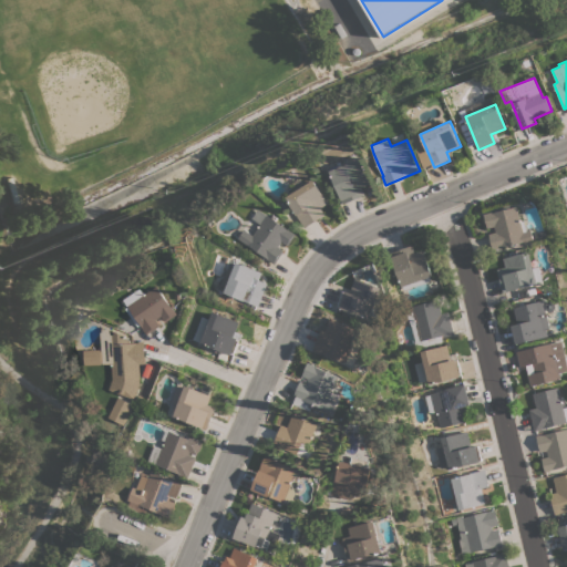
[(361,158),(371,184),(362,187),(366,195),(343,204),(341,198),(342,198),(331,171),(361,158)]
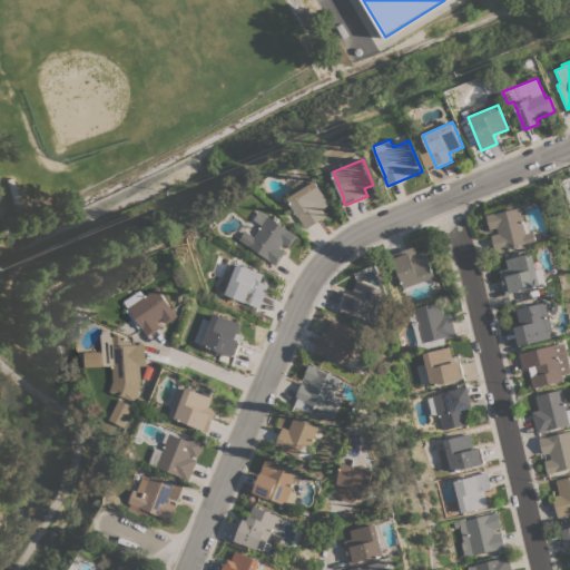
[(297,215),(298,215),(292,204),(292,203),(290,198),(317,180),(332,204),(323,209),(327,216),(306,229),(297,215)]
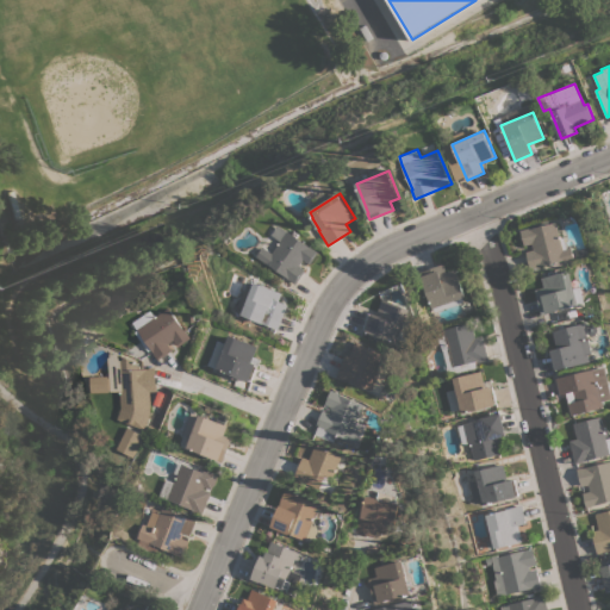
[(558,222),(561,238),(565,237),(567,249),(572,248),(574,259),(565,261),(565,260),(540,266),(541,267),(530,269),(526,251),(534,249),(533,243),(524,246),(521,230),(558,222)]
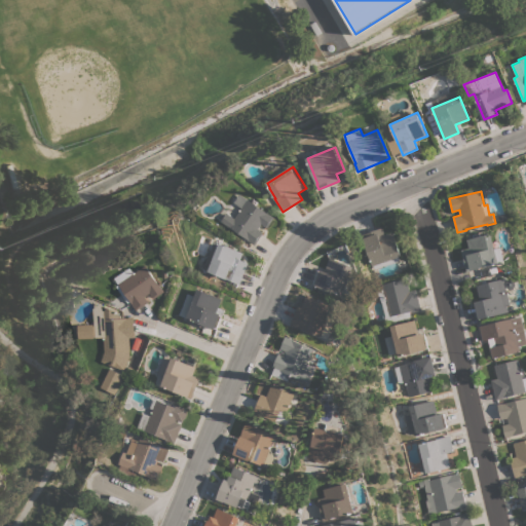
[(235,202),(240,194),(275,217),(268,228),(262,224),(259,229),(264,232),(256,245),(248,239),(249,238),(230,226),(230,227),(222,221),(228,213),(236,218),(242,208),(235,202)]
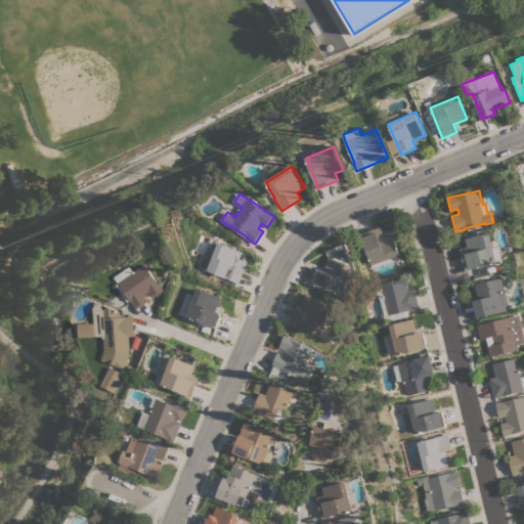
[(359,234),(381,226),(383,233),(391,230),(399,254),(370,265),(359,234)]
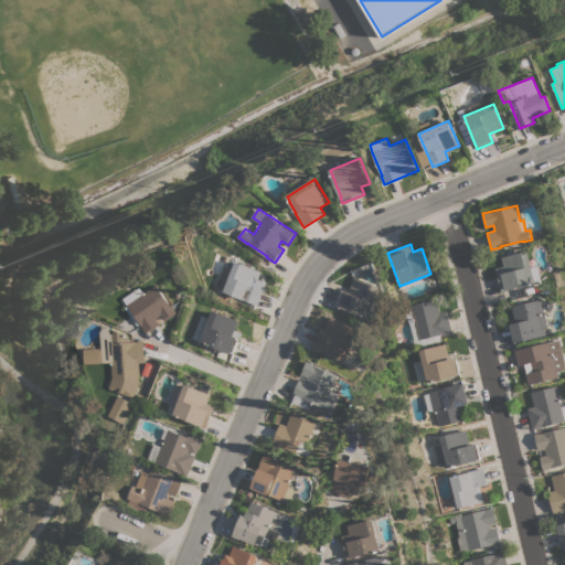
[(528,251),(532,267),(539,265),(542,279),(507,288),(508,290),(502,291),(497,268),(504,266),(502,257),(528,251)]
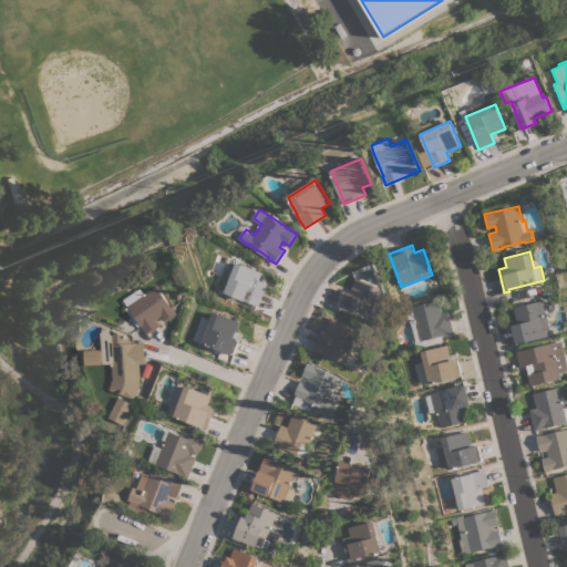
[(228,269),(234,271),(237,261),(263,272),(259,279),(267,282),(258,306),(246,301),(246,299),(220,289),(228,269)]
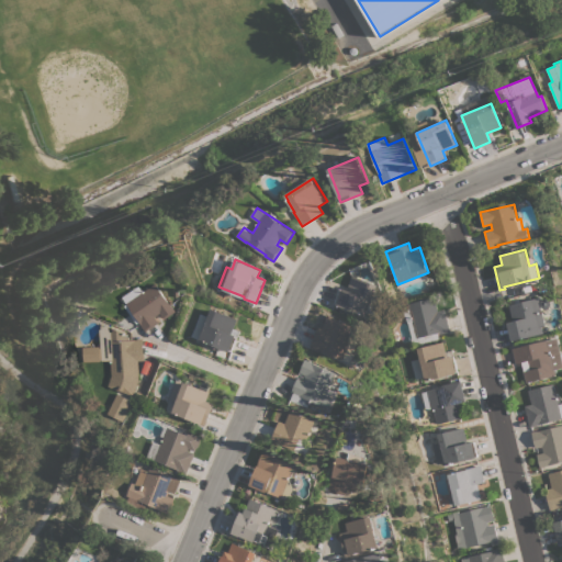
[(337,304),(337,303),(334,302),(339,289),(343,290),(344,287),(347,289),(352,274),(378,284),(374,294),(385,298),(378,317),(368,313),(367,316),(337,304)]
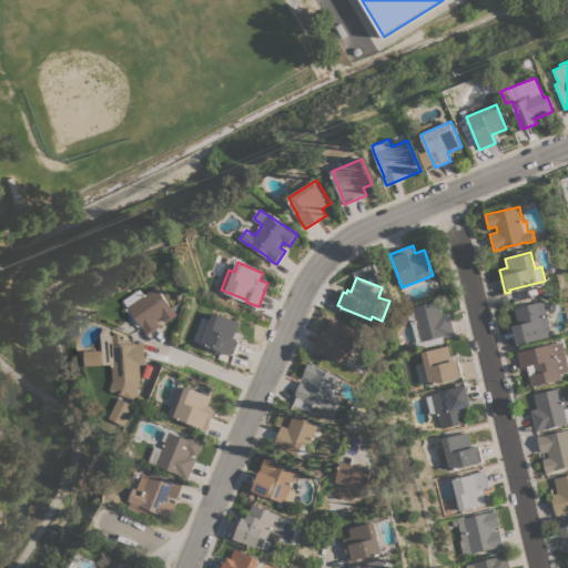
[(131,306),(161,286),(174,307),(175,306),(181,315),(169,322),(164,316),(159,320),(163,326),(150,335),(131,306)]
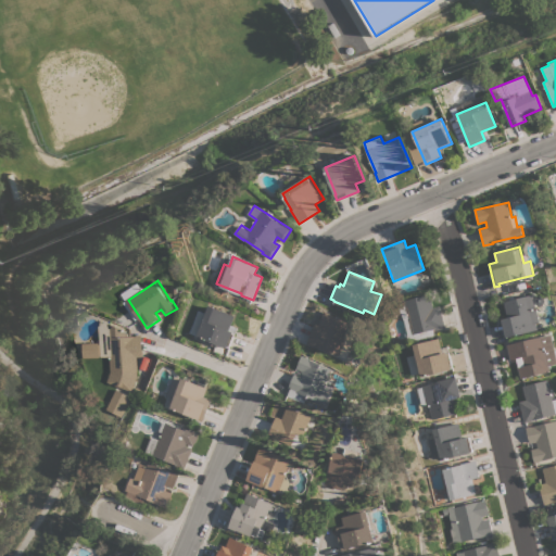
[(396,307),(404,306),(403,300),(429,293),(432,307),(439,306),(444,327),(434,329),(431,329),(433,335),(406,341),(405,336),(406,335),(403,320),(396,307)]
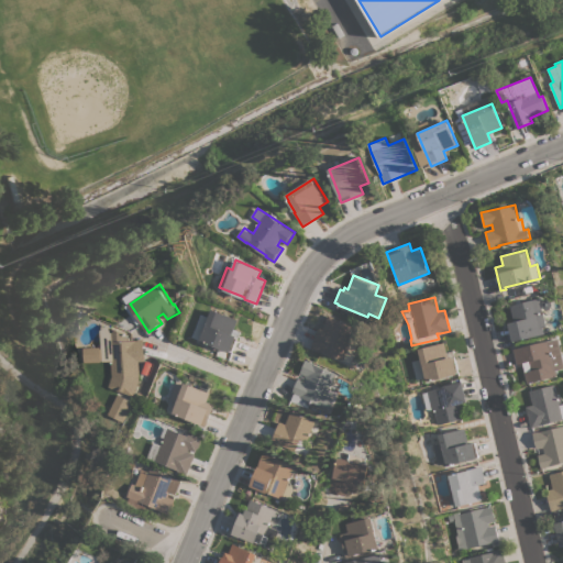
[(512,342),(508,322),(514,321),(510,305),(517,304),(517,301),(520,300),(521,302),(540,298),(543,310),(539,311),(540,315),(544,313),(547,326),(543,326),(545,333),(512,342)]
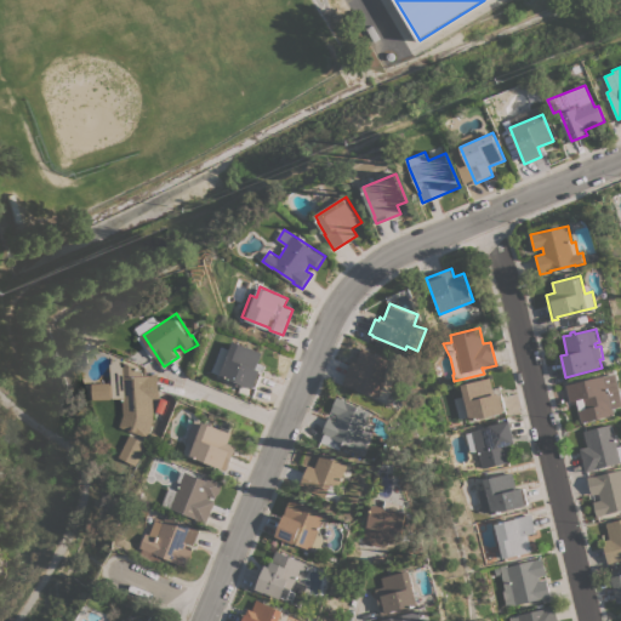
[(234,341),(262,353),(256,368),(261,370),(260,372),(262,372),(256,387),(254,387),(254,388),(212,371),(222,346),(231,349),(234,341)]
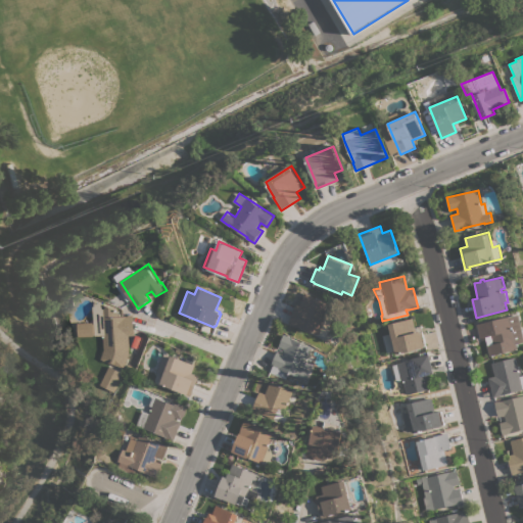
[(296,303),(299,305),(305,291),(310,293),(310,294),(332,303),(327,318),(334,321),(327,338),(297,326),(296,326),(295,326),(288,323),(296,303)]
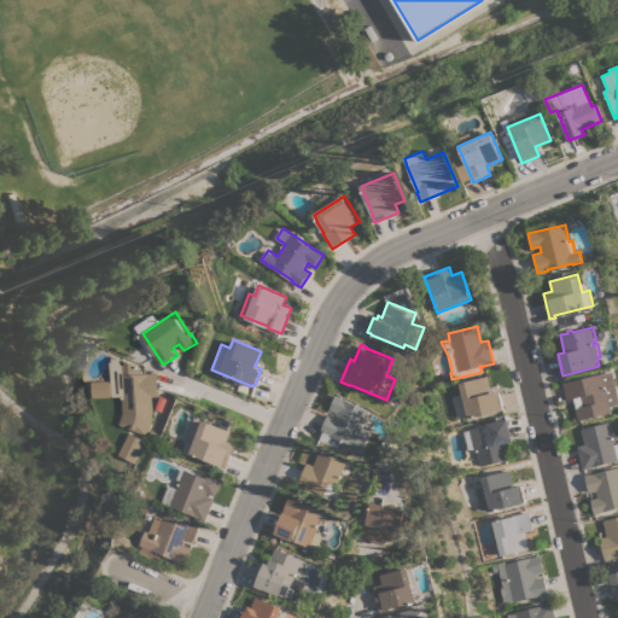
[(141,366),(143,374),(153,373),(153,372),(159,372),(161,396),(153,397),(153,412),(153,418),(147,435),(122,426),(122,425),(121,424),(124,413),(123,396),(114,396),(112,362),(121,355),(123,365),(127,365),(128,361),(136,363),(138,366),(141,366)]
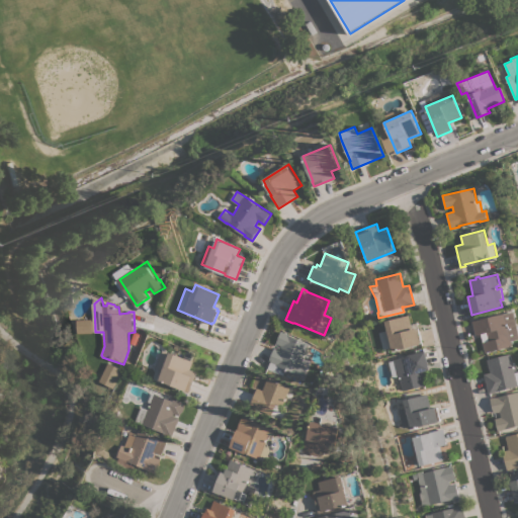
[(517,326),(517,338),(512,340),(513,346),(486,352),(481,334),(476,335),(472,322),(514,312),(517,326)]
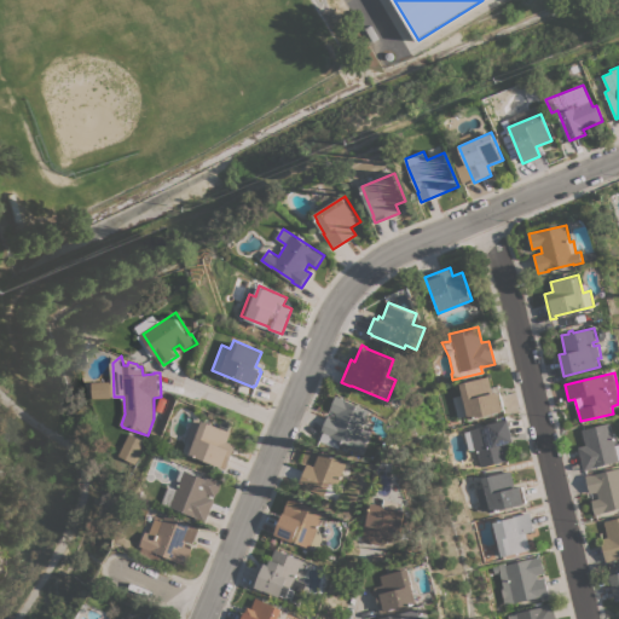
[(467,420),(466,415),(456,417),(451,398),(461,395),(458,383),(487,376),(492,393),(497,392),(497,393),(499,393),(503,409),(501,409),(502,411),(467,420)]
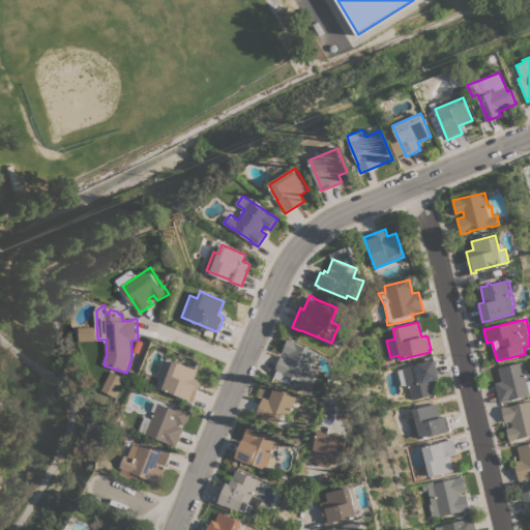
[(81,341),(81,336),(80,336),(80,333),(81,333),(80,327),(95,326),(96,341),(81,341)]
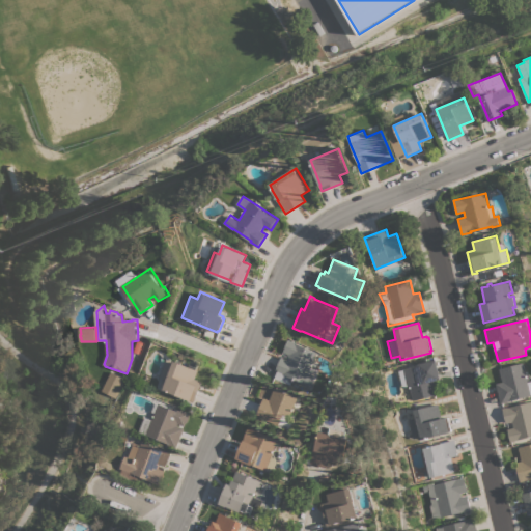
[(275,378),(276,375),(275,374),(288,339),(296,342),(318,352),(312,367),(319,370),(316,379),(315,378),(312,386),(294,378),(290,385),(275,378)]
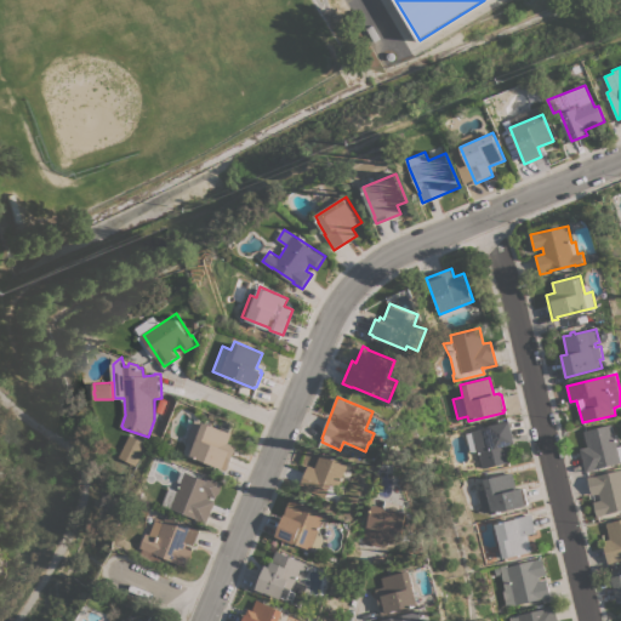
[(197,422),(203,426),(205,421),(221,428),(226,420),(234,423),(229,432),(232,433),(228,443),(237,446),(227,471),(221,468),(221,467),(184,451),(189,440),(188,440),(197,422)]
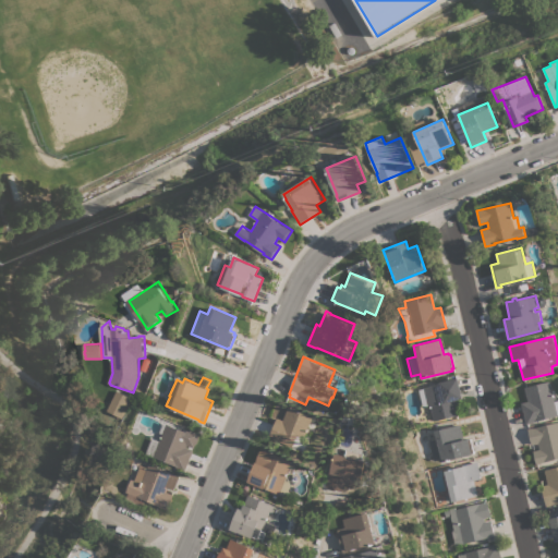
[(417,389),(423,388),(423,387),(438,384),(438,383),(457,378),(462,398),(456,400),(459,414),(438,420),(436,419),(433,420),(429,405),(427,407),(427,405),(422,407),(417,389)]
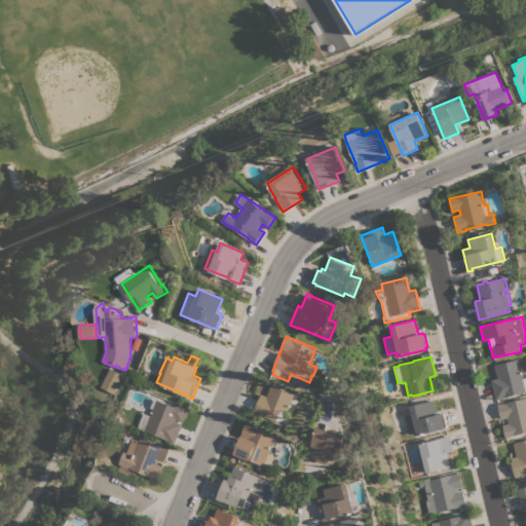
[(525,377),(525,391),(501,398),(501,399),(496,400),(491,380),(498,378),(494,365),(519,360),(524,378),(525,377)]
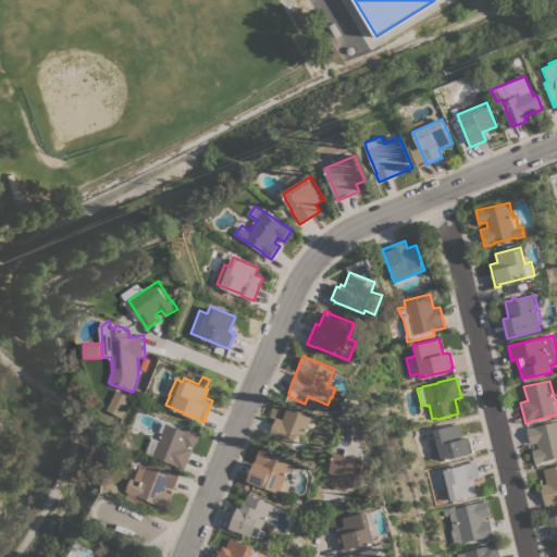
[(107,410),(118,390),(133,397),(122,418),(107,410)]
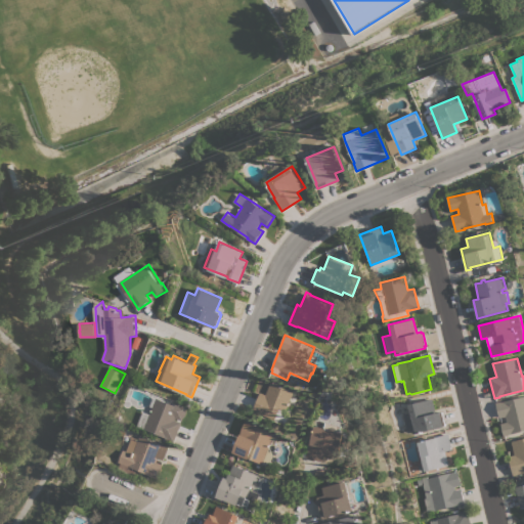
[(254,411),(265,381),(295,391),(288,410),(279,408),(275,420),(254,411)]
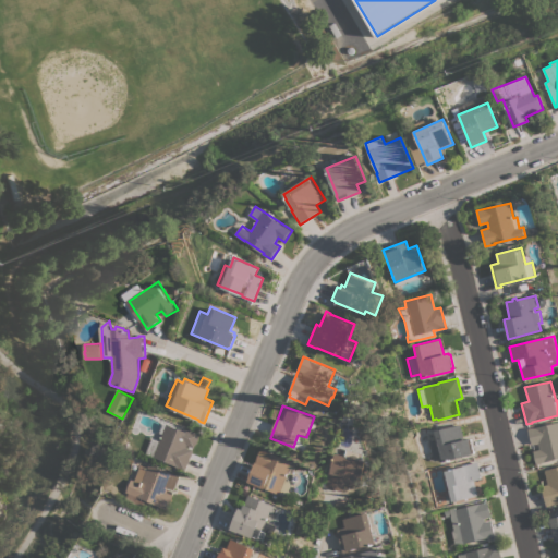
[(160,441),(164,434),(161,433),(160,431),(165,422),(183,431),(184,428),(191,432),(191,431),(199,434),(198,437),(199,439),(197,444),(196,445),(194,448),(187,445),(186,448),(193,450),(185,471),(177,468),(177,465),(147,453),(153,438),(160,441)]
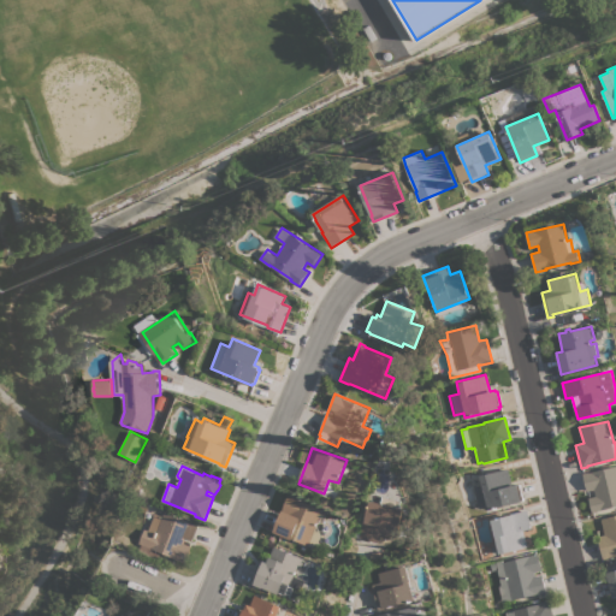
[(615,505),(598,510),(598,511),(592,513),(588,498),(597,496),(594,490),(587,491),(582,473),(588,472),(590,473),(615,466),(615,505)]
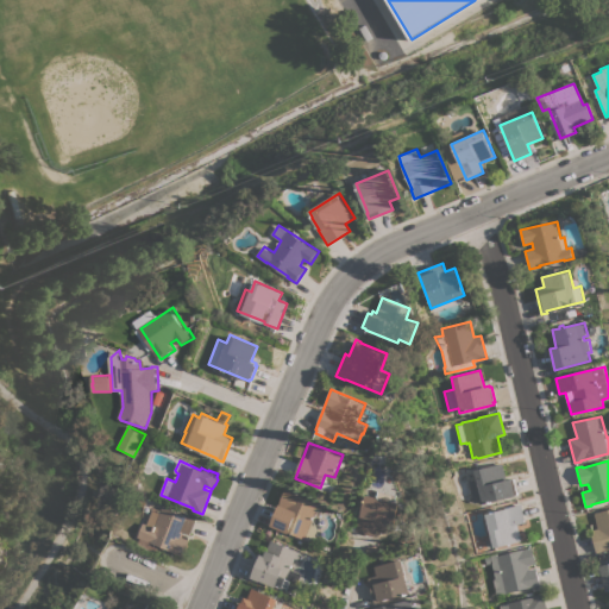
[(470,496),(471,495),(468,481),(475,479),(472,470),(502,463),(506,481),(513,478),(516,494),(481,503),(481,501),(472,503),(470,496)]
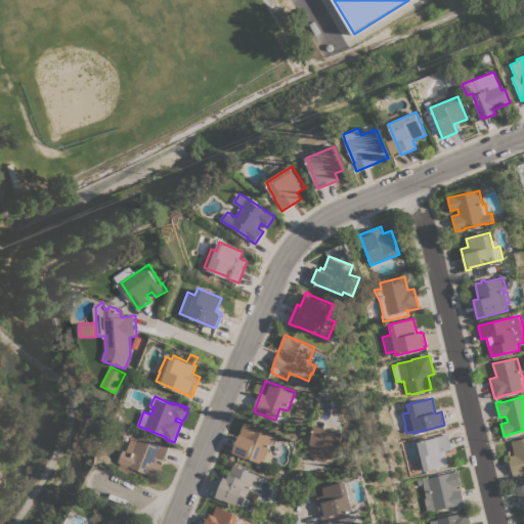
[(270,447),(270,448),(272,449),(271,450),(272,451),(272,452),(274,453),(273,454),(274,454),(269,466),(262,463),(262,464),(249,457),(249,459),(233,452),(247,420),(254,423),(253,424),(275,433),(269,447),(270,447)]
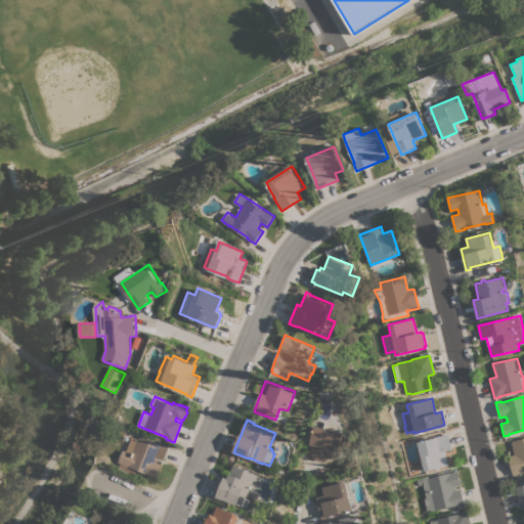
[(307,457),(310,442),(312,443),(316,425),(325,428),(328,422),(343,425),(342,432),(345,433),(339,457),(332,455),(332,456),(325,455),(323,462),(307,457)]
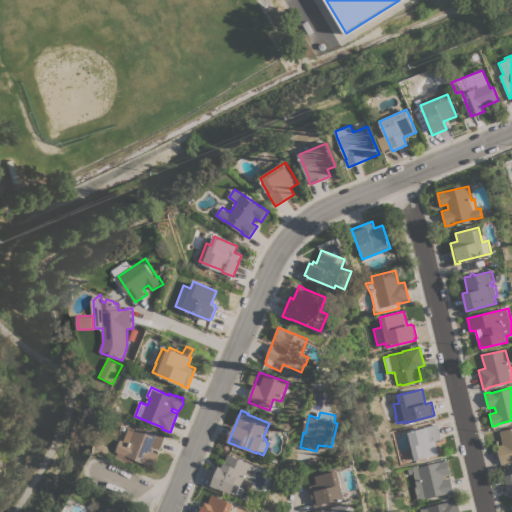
[(407,431),(437,424),(441,438),(434,440),(438,454),(414,460),(407,431)]
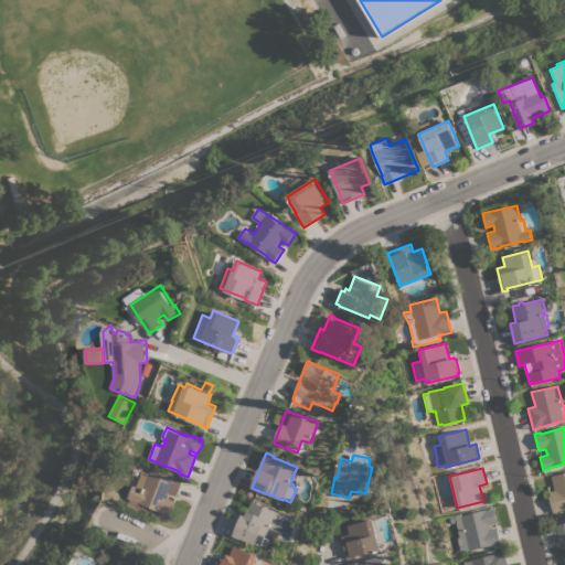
[(138,502),(128,498),(134,484),(137,487),(144,470),(150,473),(151,469),(182,481),(177,496),(170,493),(169,498),(176,501),(169,516),(160,513),(161,512),(148,507),(138,502)]
